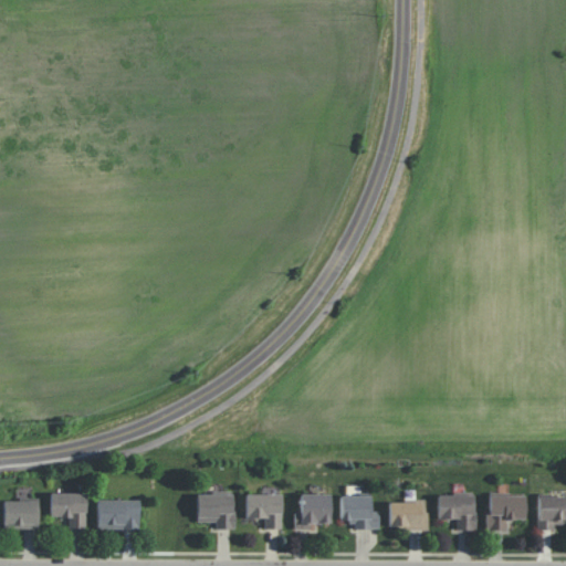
[(85,528),(86,493),(50,493),(50,517),(69,517),(69,528),(85,528)]
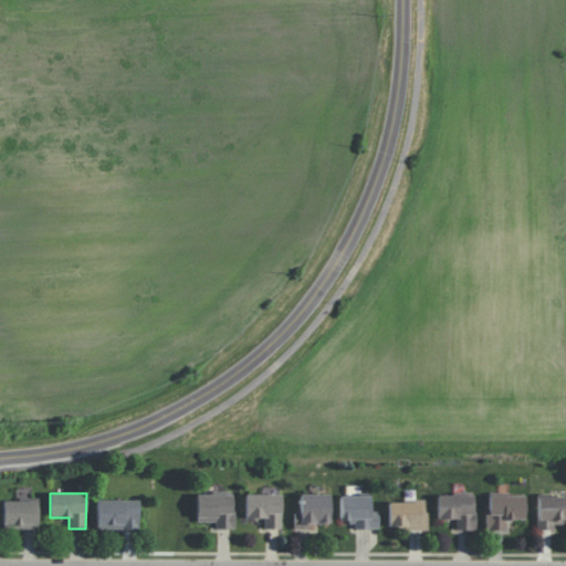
[(245,519),(264,519),(264,530),(281,528),(281,493),(244,494),(245,519)]
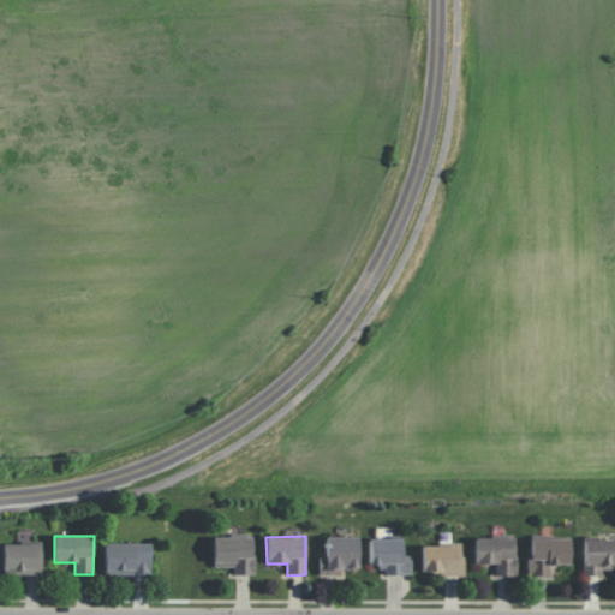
[(213,537),(214,567),(234,567),(234,574),(255,574),(254,537),(213,537)]
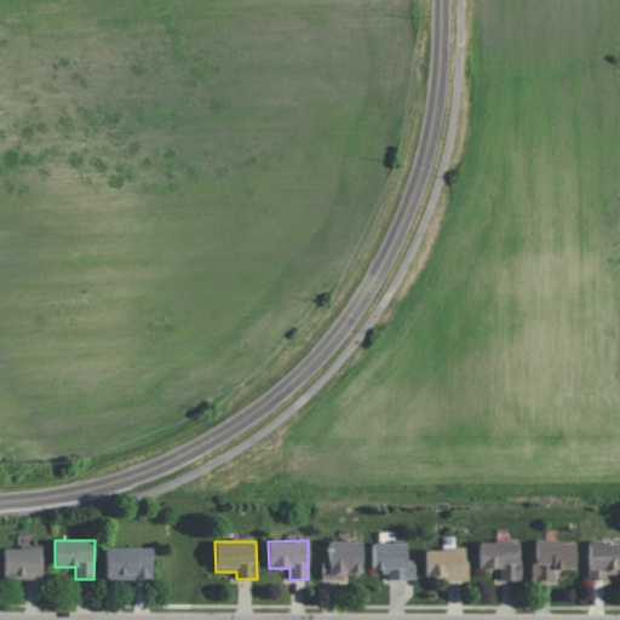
[(361,541),(328,541),(328,561),(321,561),(321,580),(339,579),(339,574),(361,574),(361,541)]
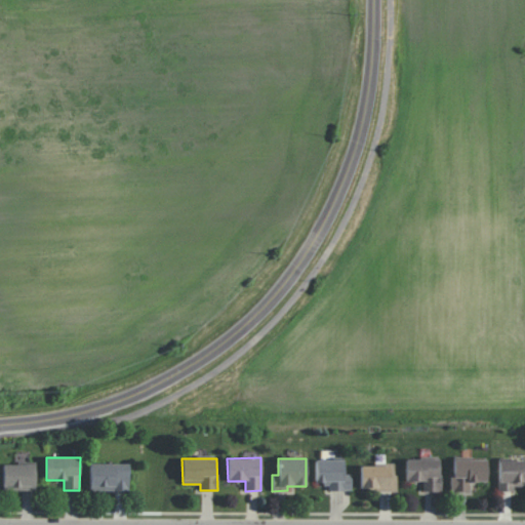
[(352,490),(352,475),(344,475),(344,459),(315,460),(315,483),(325,483),(326,490),(352,490)]
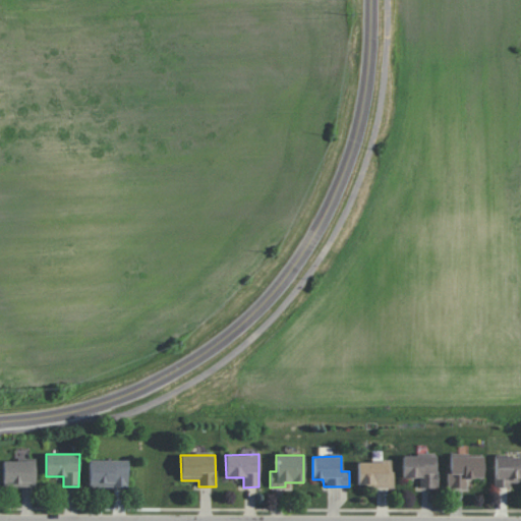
[(402,477),(419,477),(419,487),(437,487),(437,456),(402,456),(402,477)]
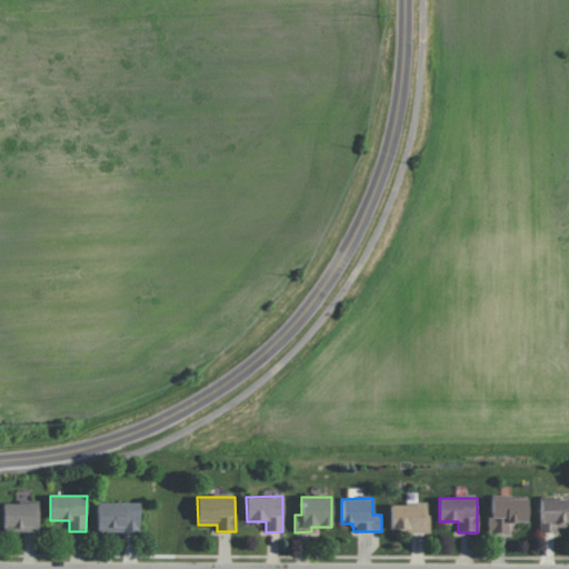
[(528,499),(490,498),(489,532),(508,532),(508,522),(527,522),(528,499)]
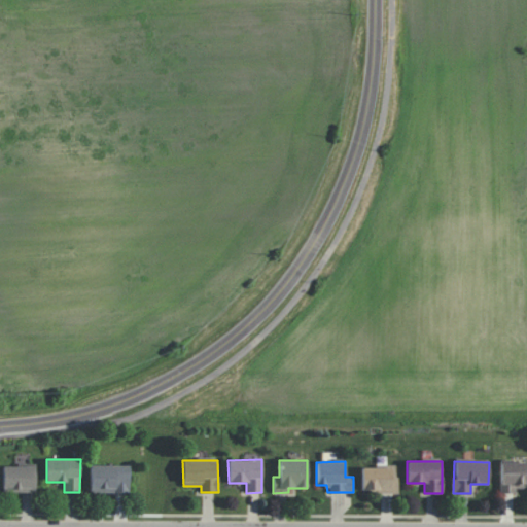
[(526,488),(526,462),(500,463),(500,493),(515,493),(515,488),(526,488)]
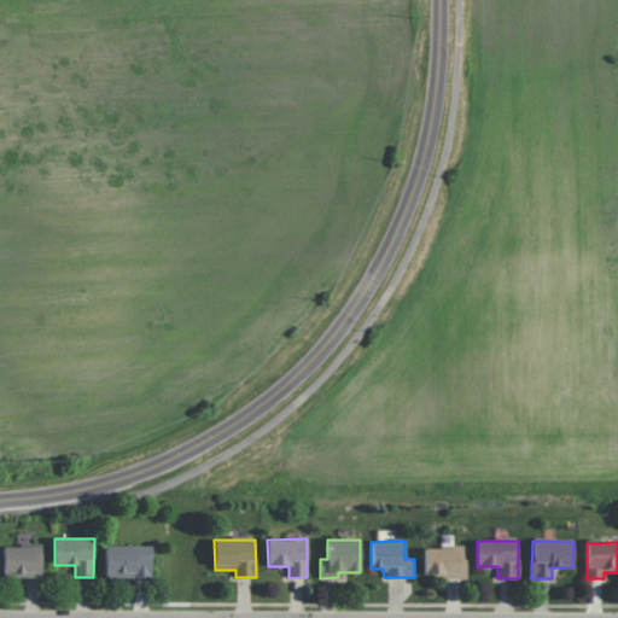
[(42,546),(4,546),(3,577),(42,577),(42,546)]
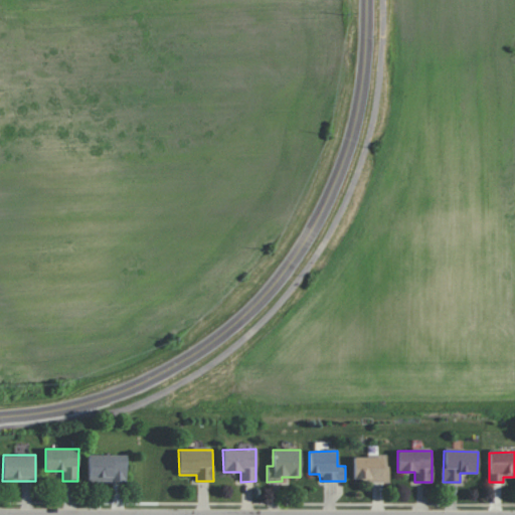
[(88,481),(126,482),(127,455),(89,455),(88,481)]
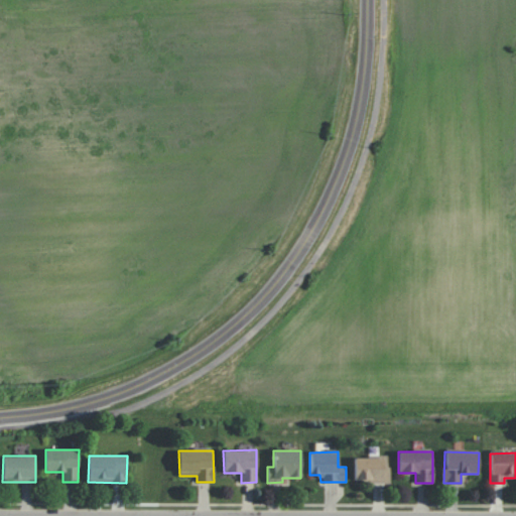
[(389,482),(389,457),(354,457),(354,482),(389,482)]
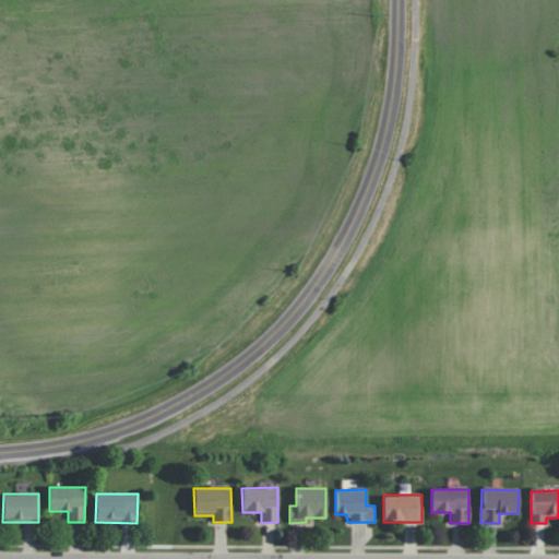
All buildings are outlined.
